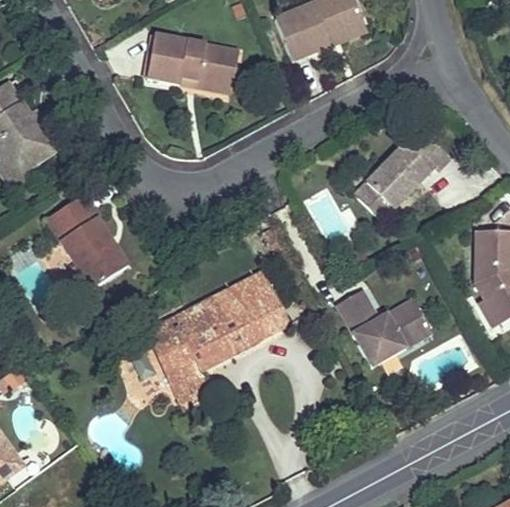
[(309,0),(309,1),(272,16),(290,60),(328,44),(325,36),(361,22),(351,0),(309,0)]
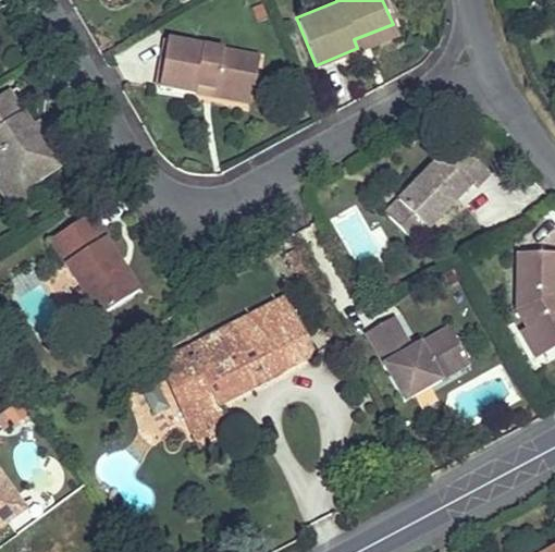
[(393,24),(354,39),(357,48),(396,32),(393,24)]
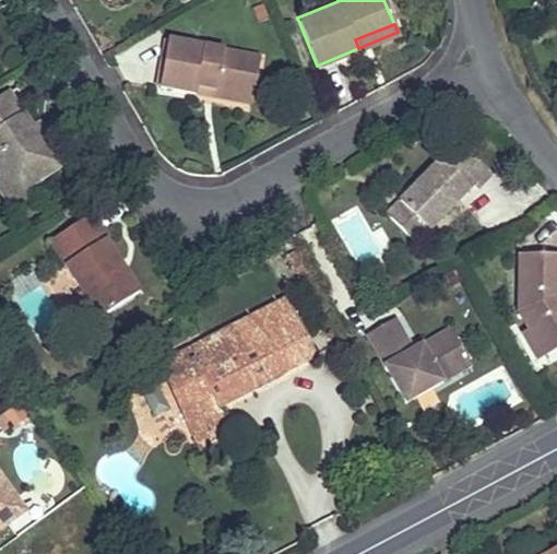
[(241,49),(165,36),(156,83),(193,90),(194,82),(244,92),(247,71),(238,69),(241,49)]
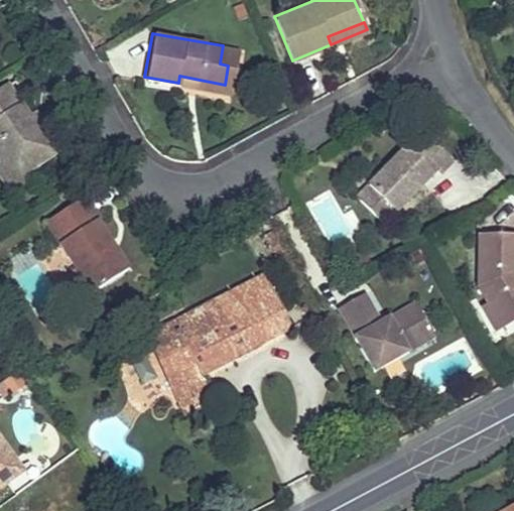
[(237,48),(223,45),(220,64),(228,66),(225,85),(179,76),(178,83),(229,92),(237,48)]
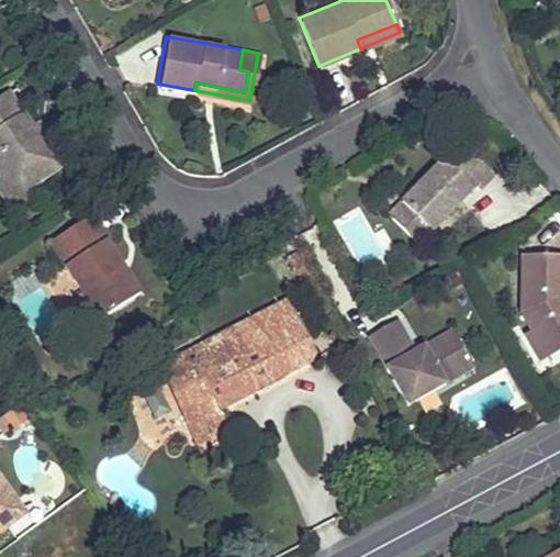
[(7,87),(0,92),(8,104),(21,109),(7,87)]
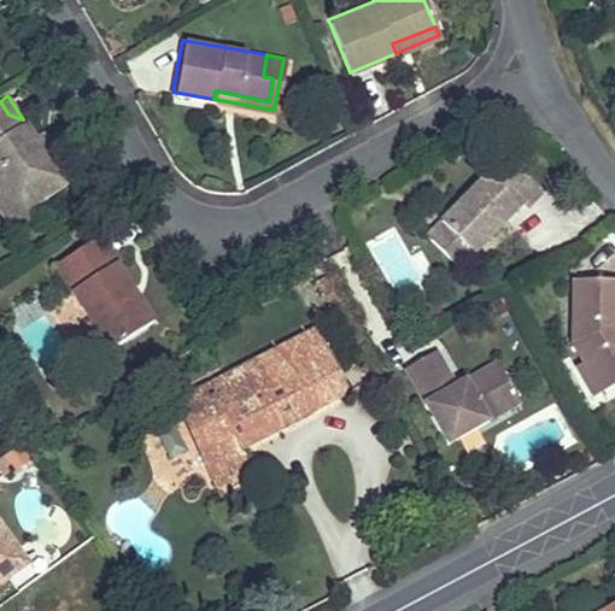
[(9,115),(0,101),(0,193),(1,194),(17,197),(31,200),(33,199),(70,175),(44,137),(37,142),(34,135),(23,119),(9,115)]
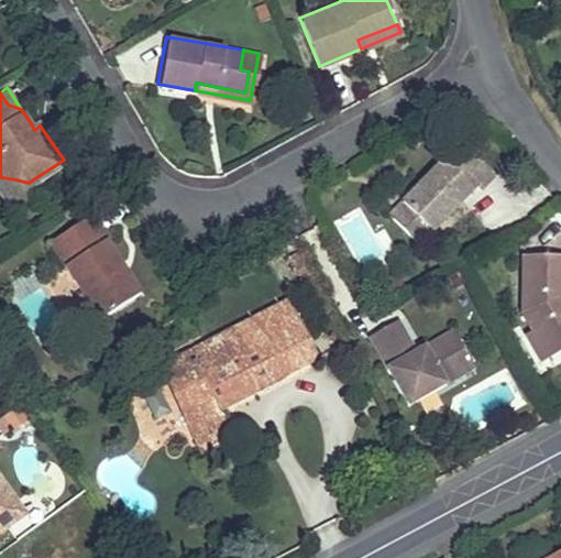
[(36,120),(31,123),(34,130),(40,126),(36,120)]
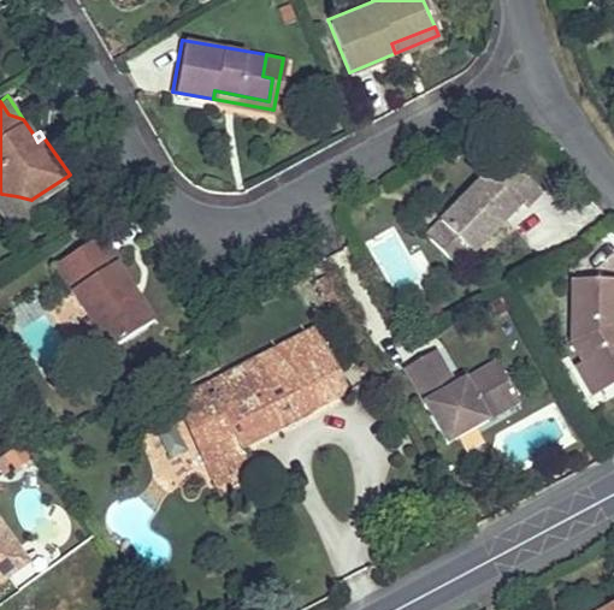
[(488,166),(438,219),(470,249),(519,199),(523,202),(537,187),(507,159),(494,172),(488,166)]
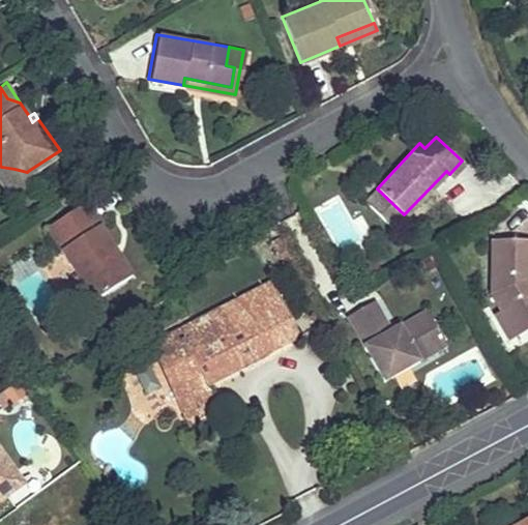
[(0,178),(9,193),(32,177),(28,171),(27,172),(15,169),(1,167),(0,166),(0,178)]
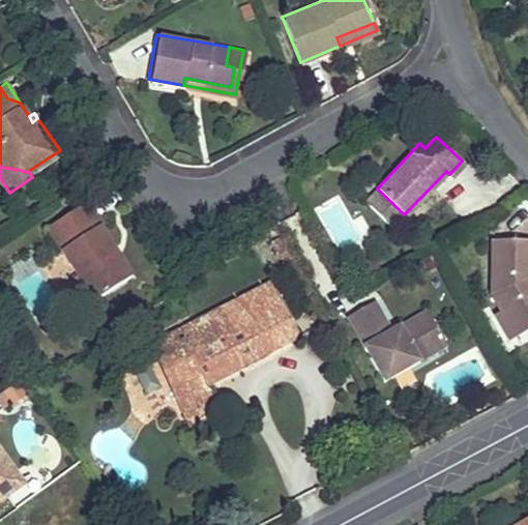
[(404,214),(377,188),(365,200),(393,226),(404,214)]
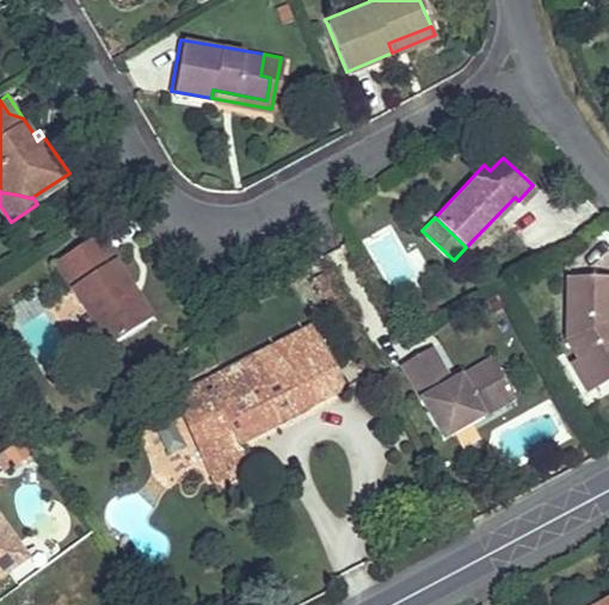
[(97,227),(50,258),(106,341),(148,314),(110,257),(115,254),(97,227)]
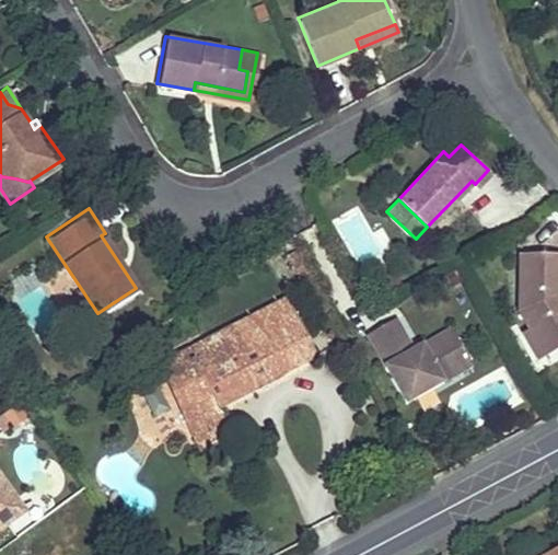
[(557,251),(519,251),(518,307),(527,325),(539,346),(557,334),(557,251)]
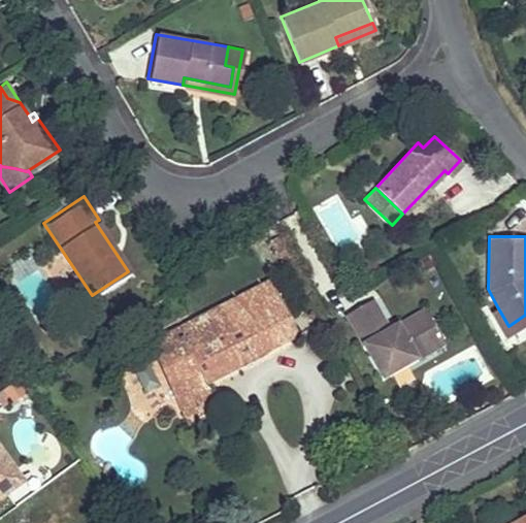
[(261,349),(295,331),(268,279),(149,340),(176,397),(205,381),(262,350),(261,349)]
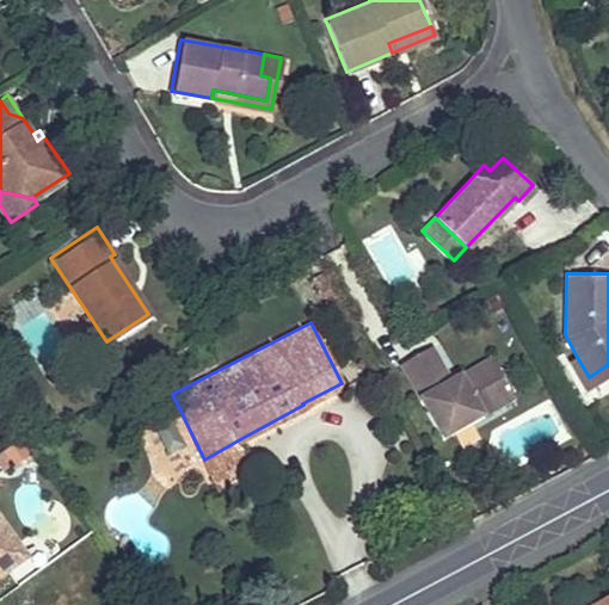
[(429,344),(398,362),(441,436),(514,394),(496,363),(463,382),(457,374),(449,378),(429,344)]
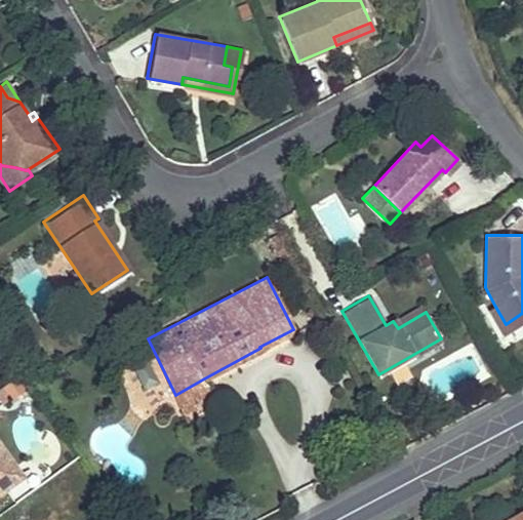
[(420,305),(393,321),(398,328),(426,312),(420,305)]
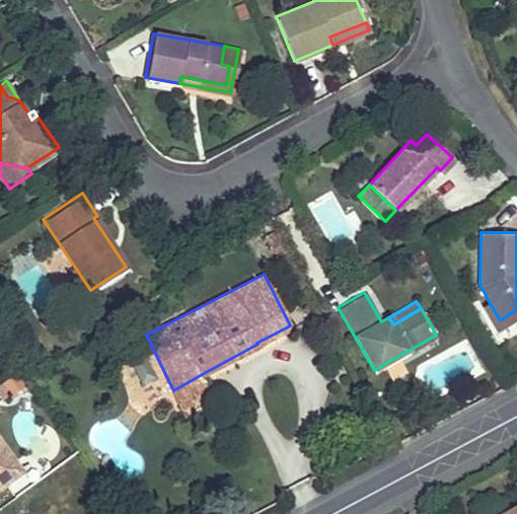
[(500,320),(489,301),(483,305),(497,331),(503,326),(500,320)]
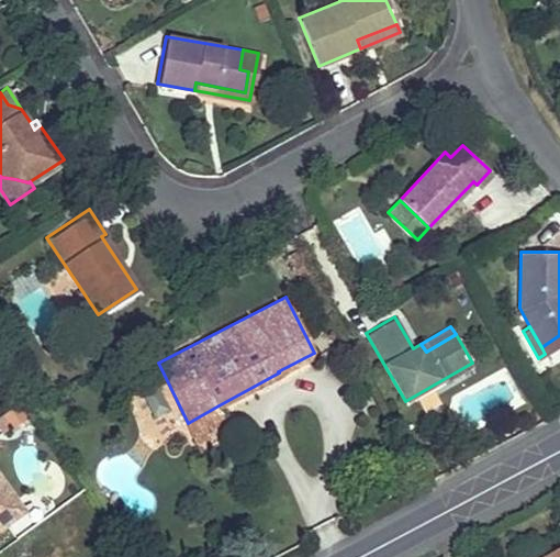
[(559,345),(559,335),(541,347),(545,354),(559,345)]
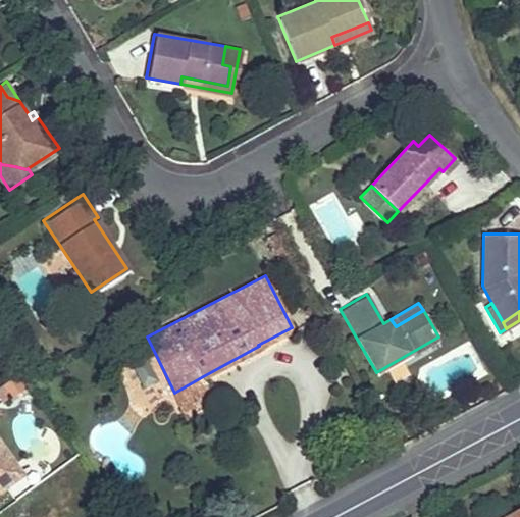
[(211,394),(203,376),(174,393),(186,415),(202,407),(198,400),(211,394)]
